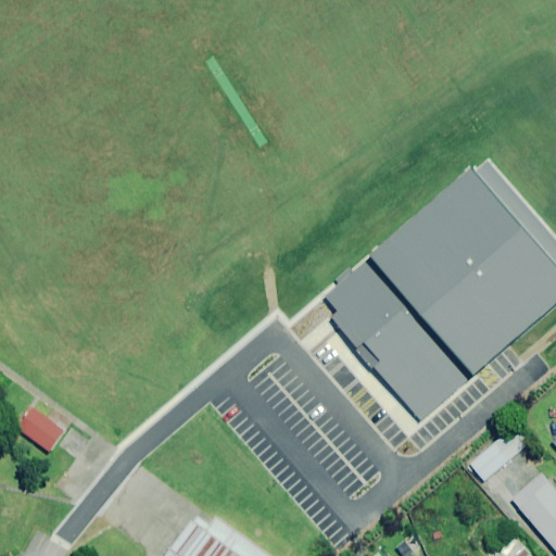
[(329,319),(417,422),(555,303),(555,266),(471,168),(323,295),(338,312),(329,319)]
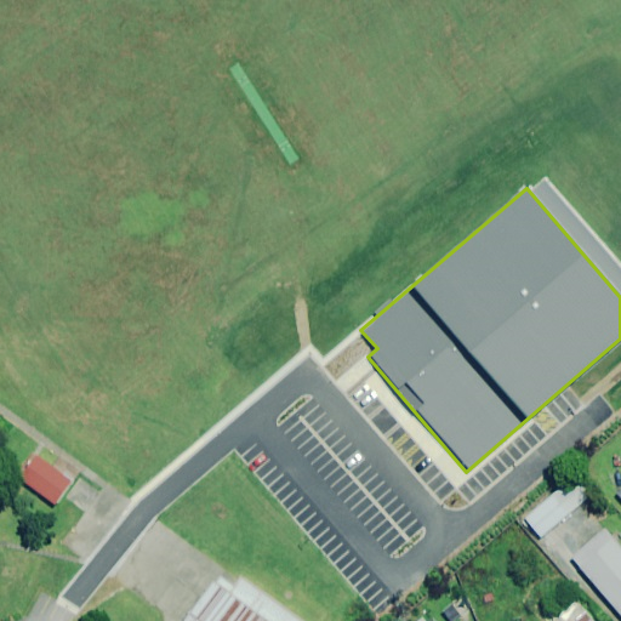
[(39,457),(23,480),(55,503),(72,480),(39,457)]
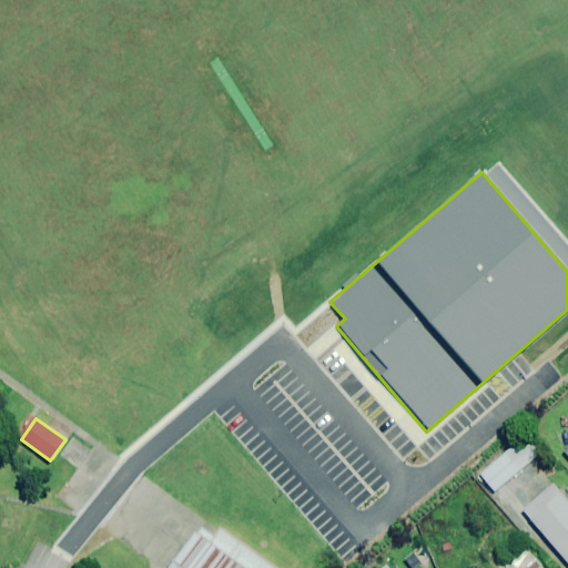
[(520,450),(516,445),(482,475),(496,493),(540,455),(529,442),(520,450)]
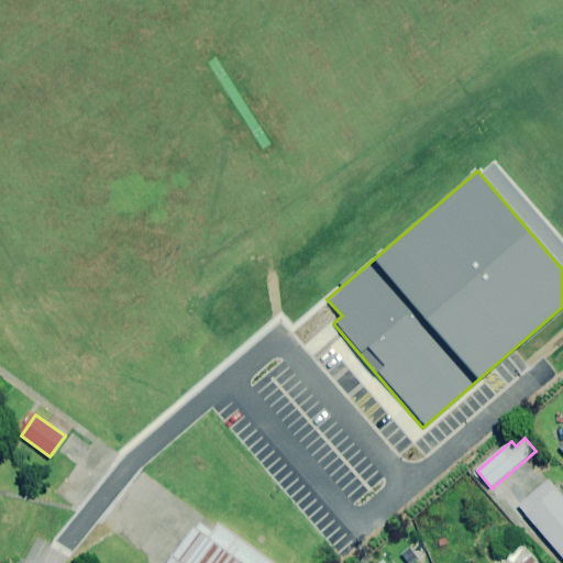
[(562,495),(550,481),(519,506),(562,556),(562,495)]
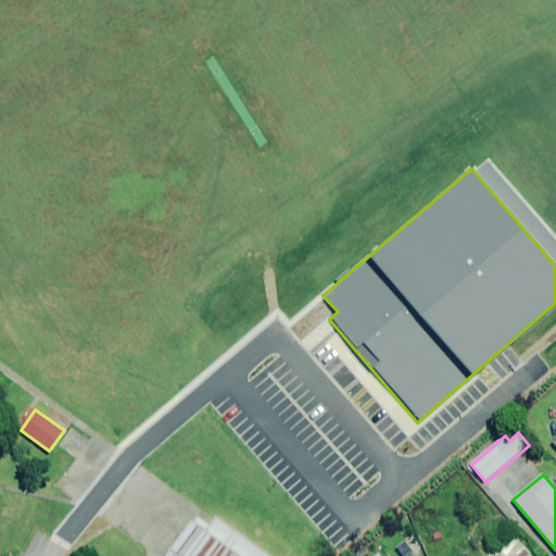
[(253,555),(197,514),(165,555),(253,555)]
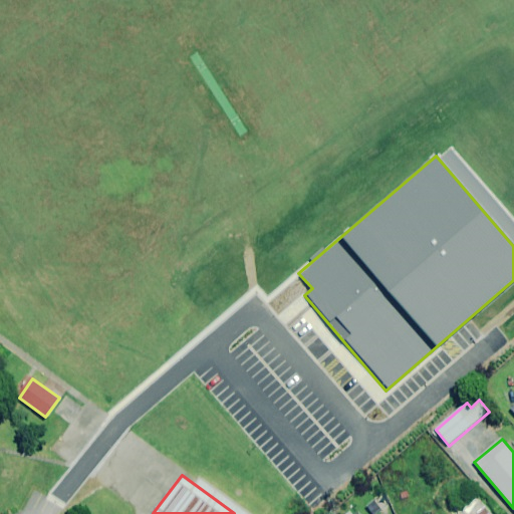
[(490,513),(474,496),(458,511),(461,513),(490,513)]
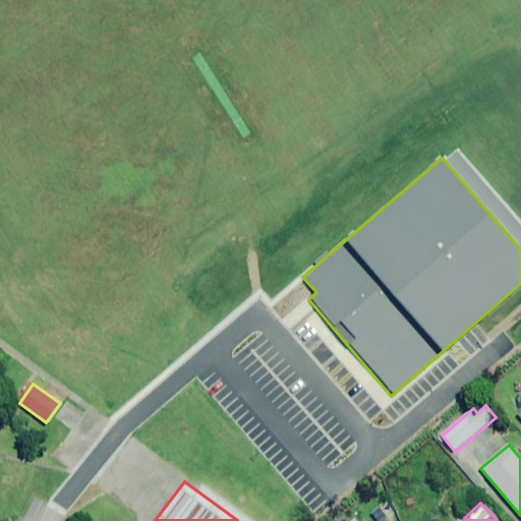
[(364,520),(352,507),(337,520),(364,520)]
